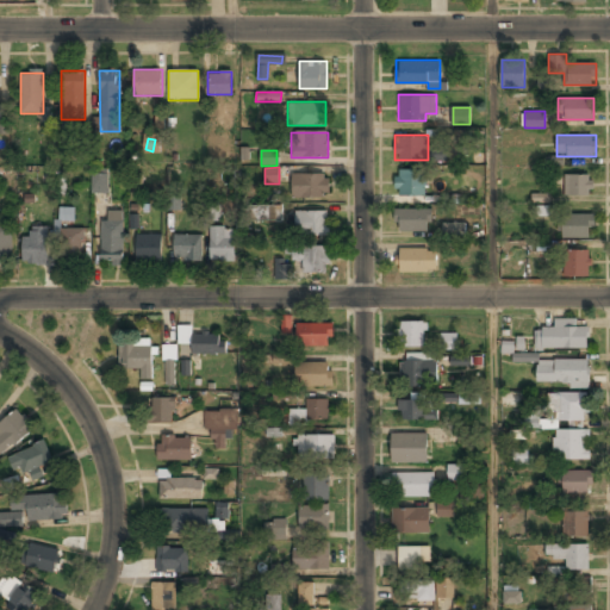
[(424,194),(424,169),(394,169),(394,194),(424,194)]
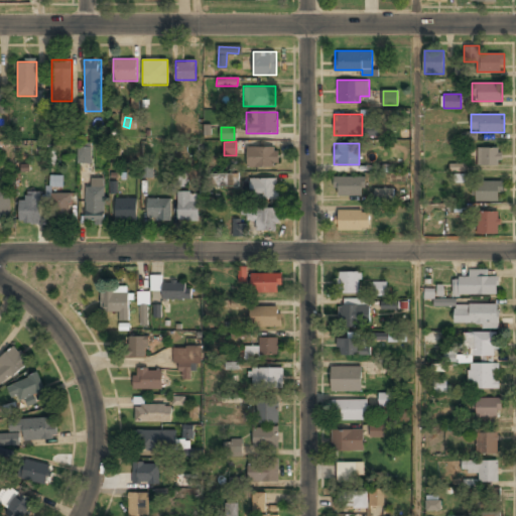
[(90,145),(79,145),(79,164),(90,164),(90,145)]
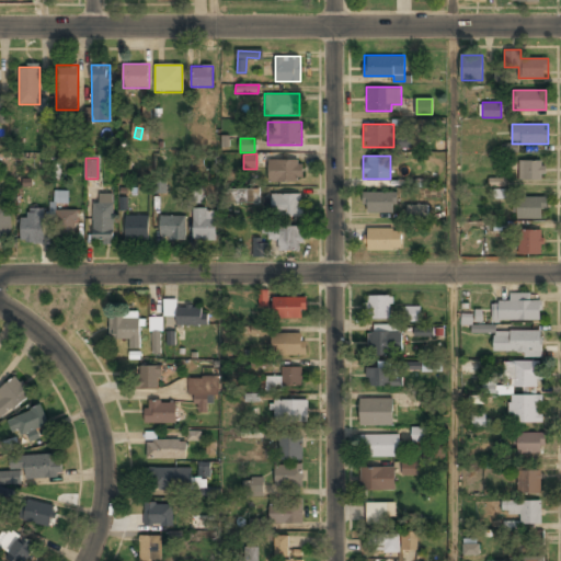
[(267,182),(301,182),(301,160),(267,160),(267,182)]
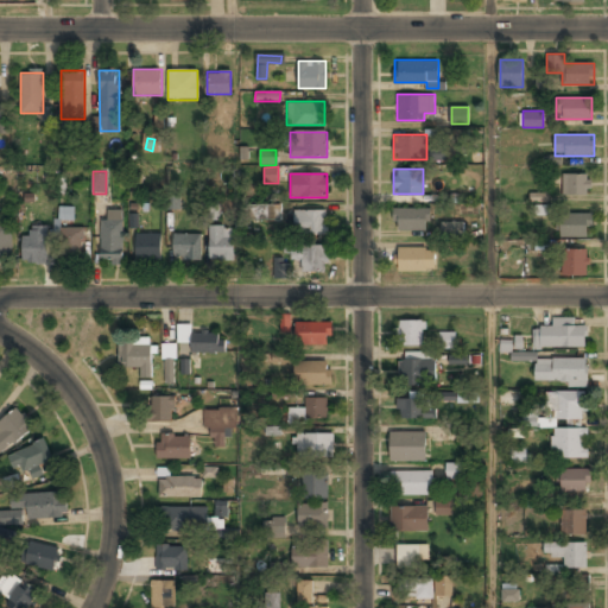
[(562,175),(562,195),(589,195),(589,175),(562,175)]
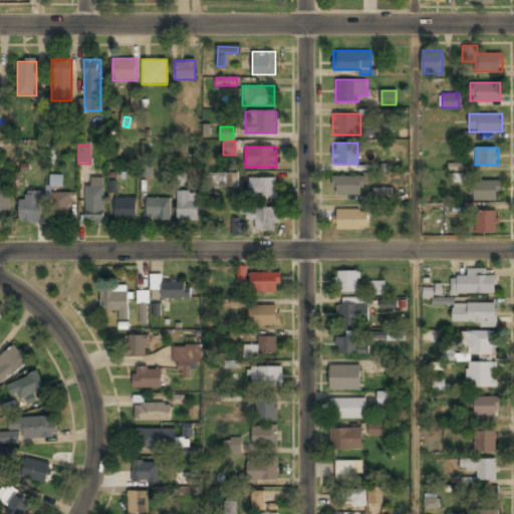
[(184,185),(184,161),(176,161),(176,185),(184,185)]
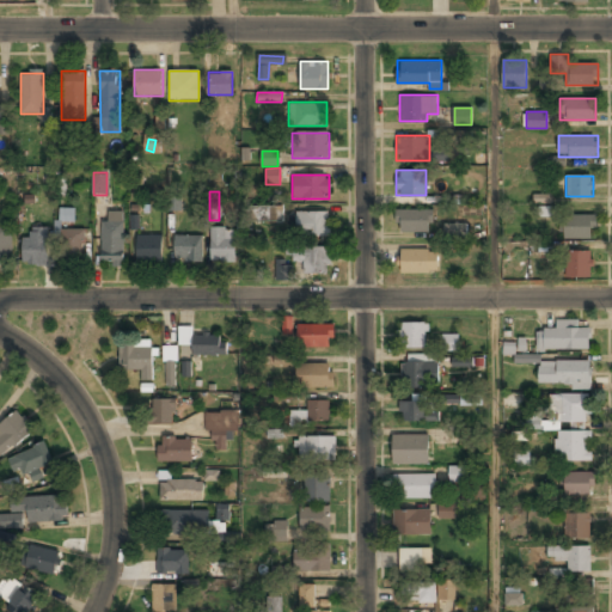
[(167,210),(181,210),(181,197),(167,197),(167,210)]
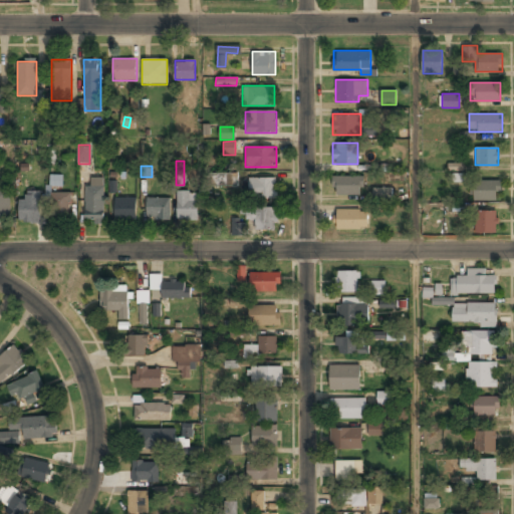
[(211,187),(233,187),(233,174),(211,174),(211,187)]
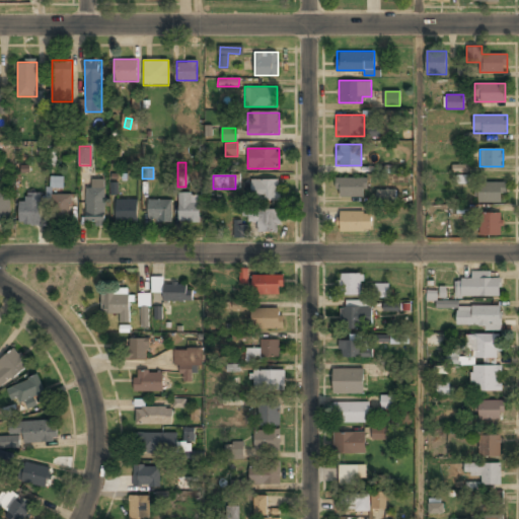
[(456,183),(471,184),(472,175),(456,175),(456,183)]
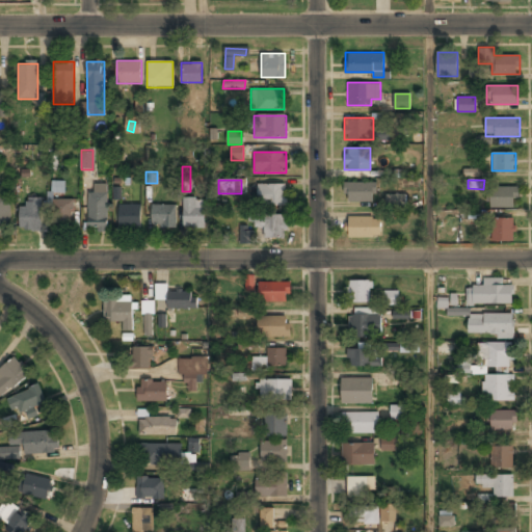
[(64,192),(64,181),(52,181),(52,193),(64,192)]
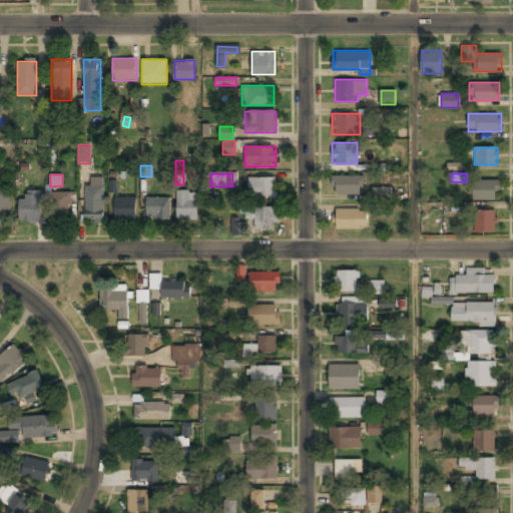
[(332,175),(332,194),(364,194),(364,175),(332,175)]
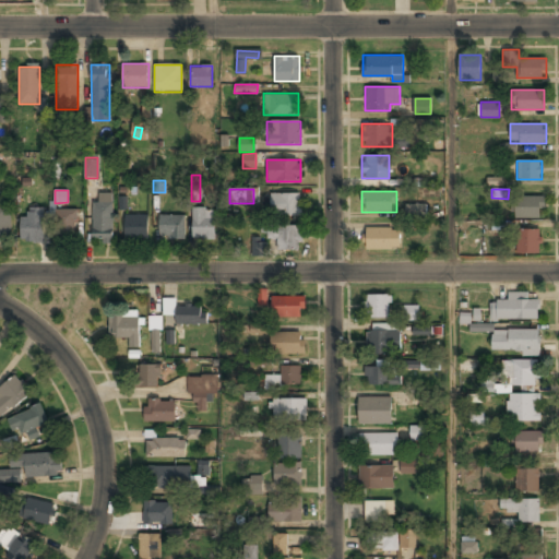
[(114,242),(114,194),(94,194),(94,242),(114,242)]
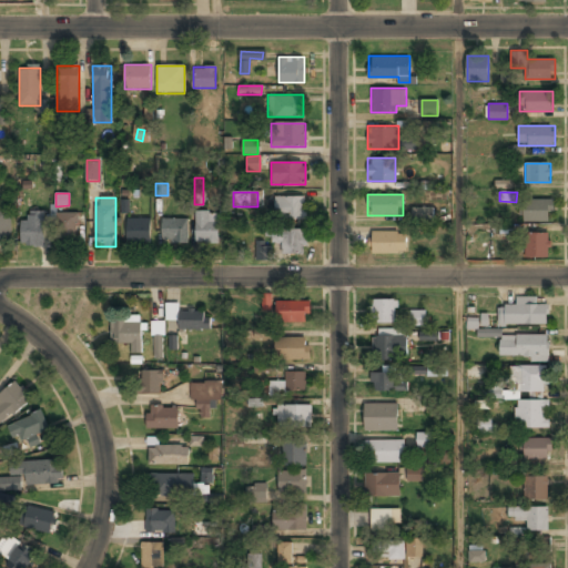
[(275,219),(306,219),(306,198),(275,198),(275,219)]
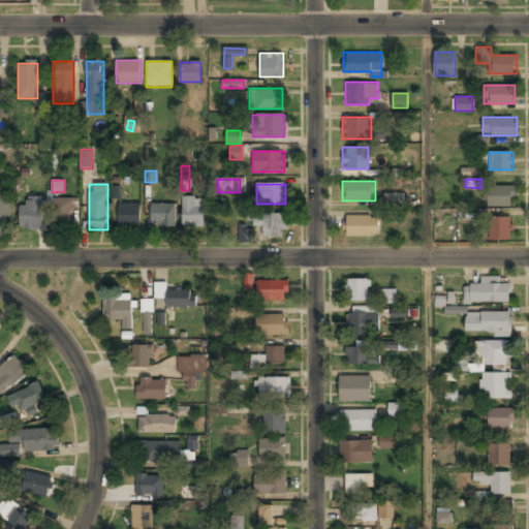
[(487,207),(515,207),(515,185),(487,185),(487,207)]
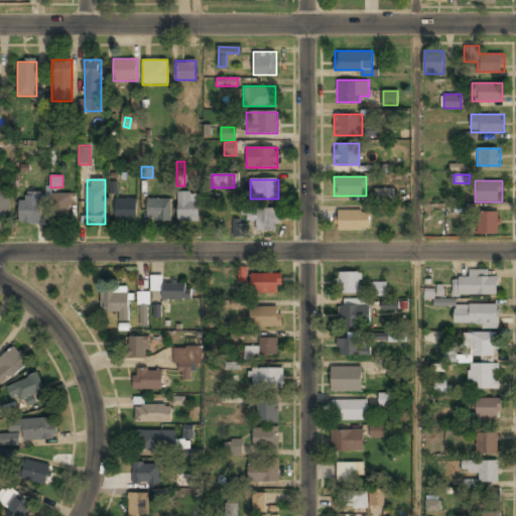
[(0,214),(1,215),(0,220),(10,220),(10,187),(0,187),(0,214)]
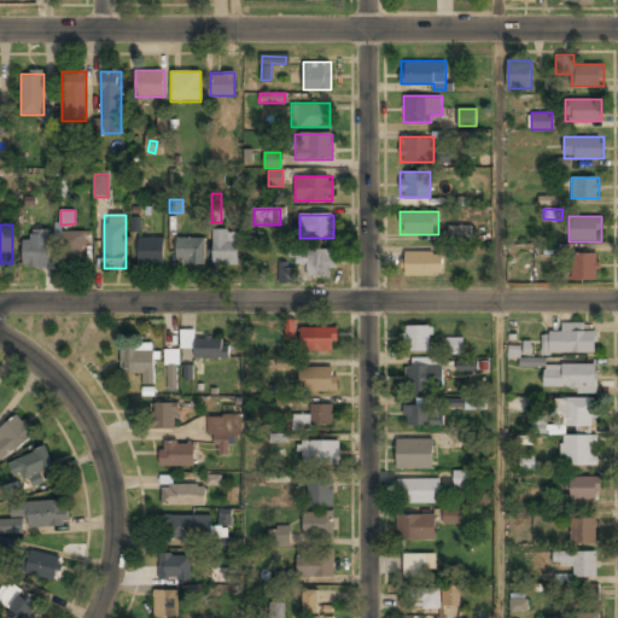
[(471,225),(449,225),(449,238),(471,238),(471,225)]
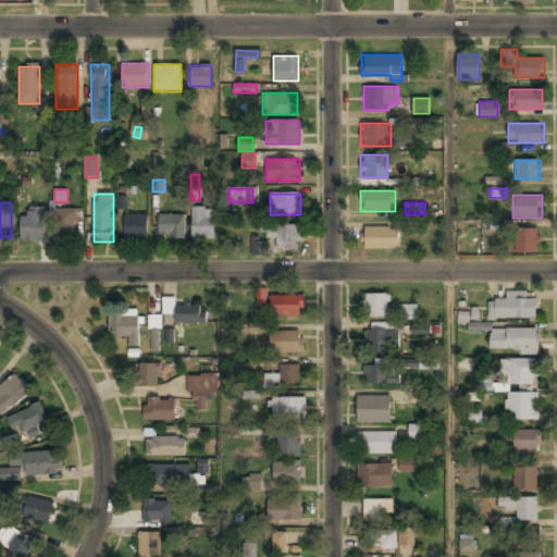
[(44,242),(44,208),(22,208),(22,242),(44,242)]
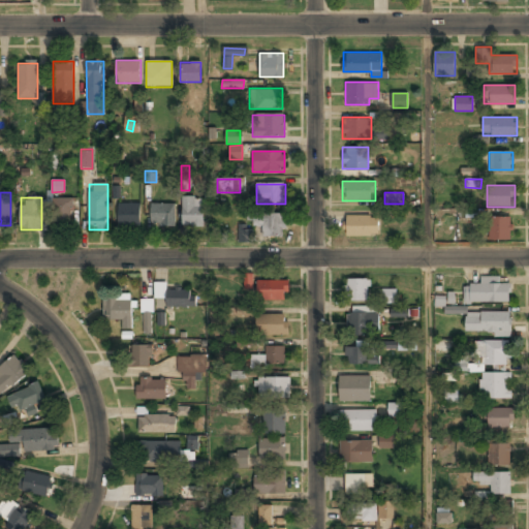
[(72,198),(53,197),(52,223),(71,223),(72,198)]
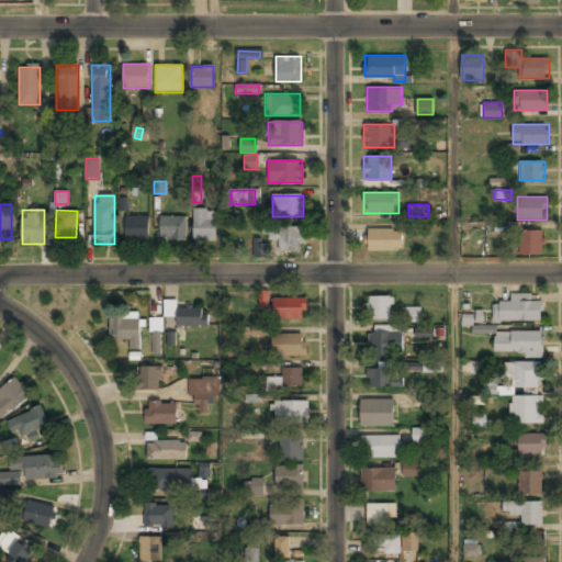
[(215,210),(193,210),(193,240),(215,240),(215,210)]
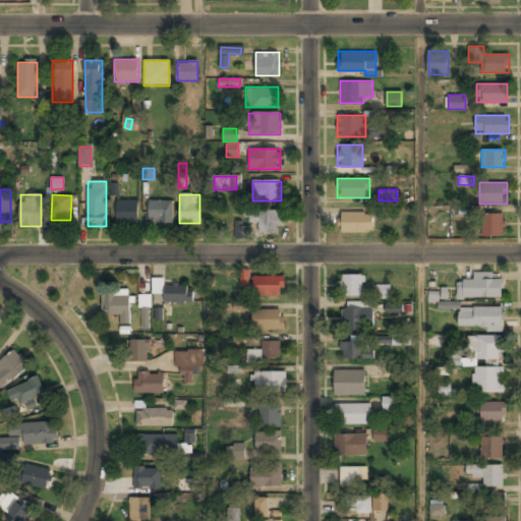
[(117,224),(138,224),(138,200),(117,200),(117,224)]
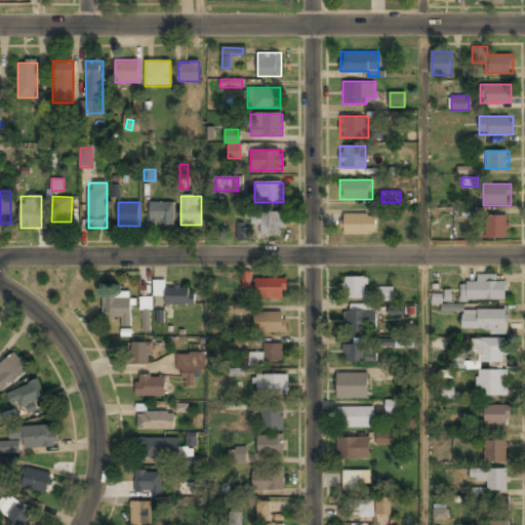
[(173,224),(173,202),(151,202),(151,224),(173,224)]
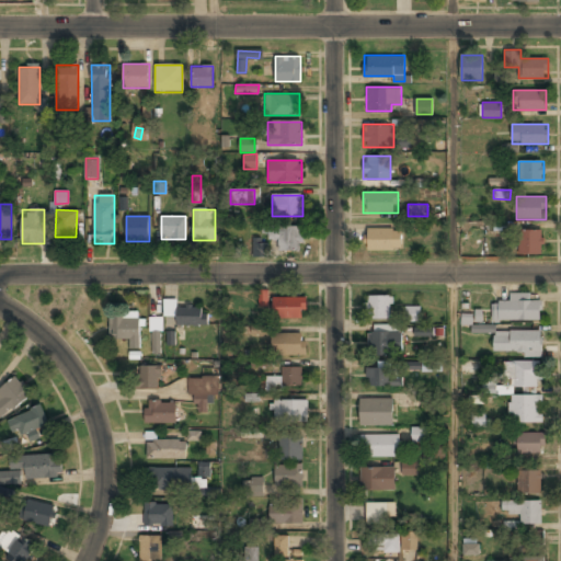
[(267,240),(278,240),(278,251),(301,251),(301,227),(267,227),(267,240)]
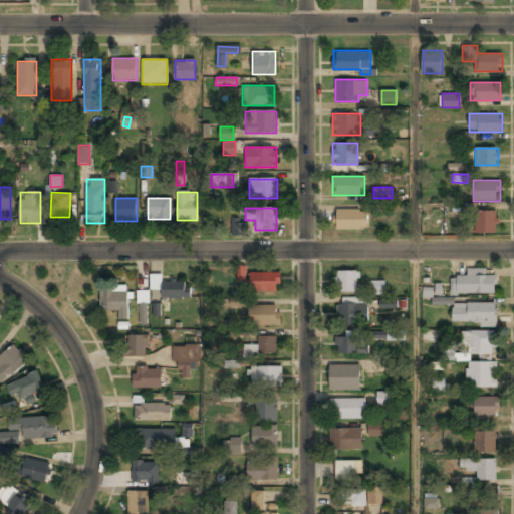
[(335,229),(367,229),(367,209),(335,209),(335,229)]
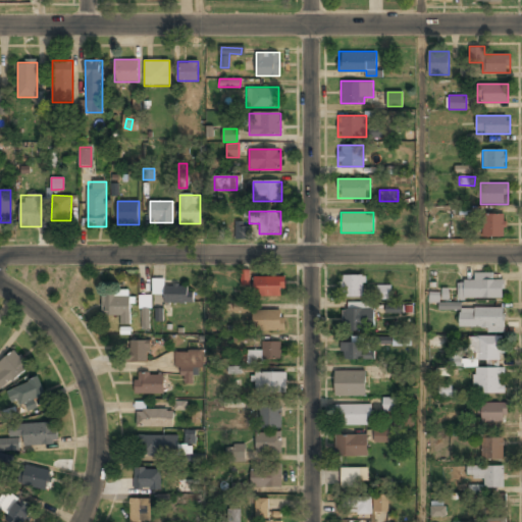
[(504,214),(482,214),(482,238),(504,238),(504,214)]
